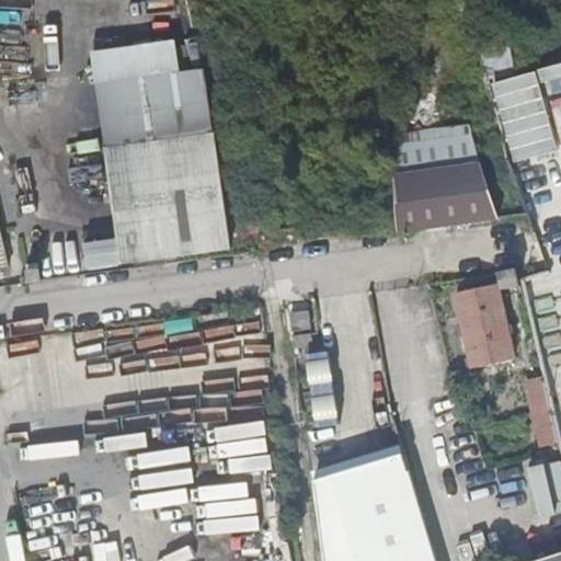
[(499,70),(493,44),(484,46),(489,71),(499,70)]
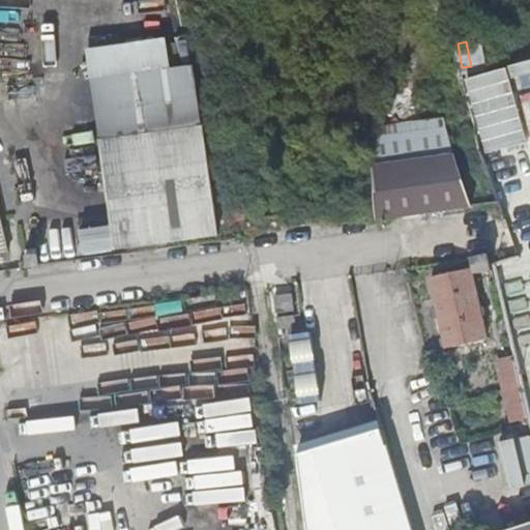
[(92,81),(99,138),(205,125),(194,71),(92,81)]
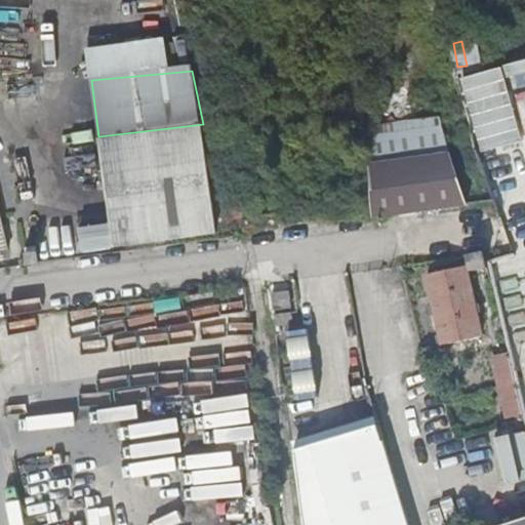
[(524,184),(510,121),(473,131),(477,148),(490,199),(524,193),(524,184)]
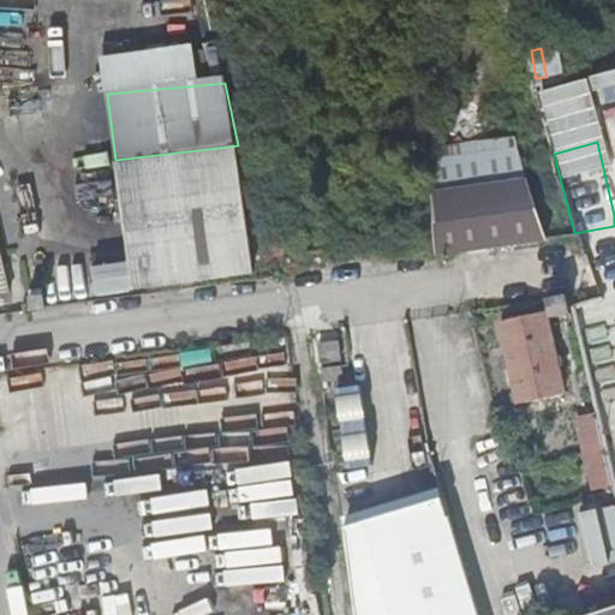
[(132,290),(252,274),(238,145),(115,160),(132,290)]
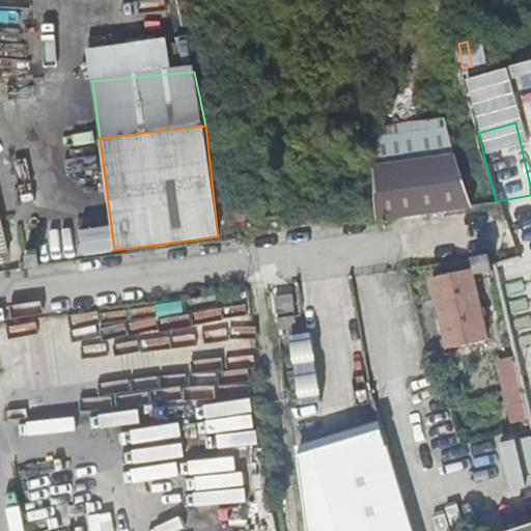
[(451,156),(375,166),(379,217),(466,205),(451,156)]
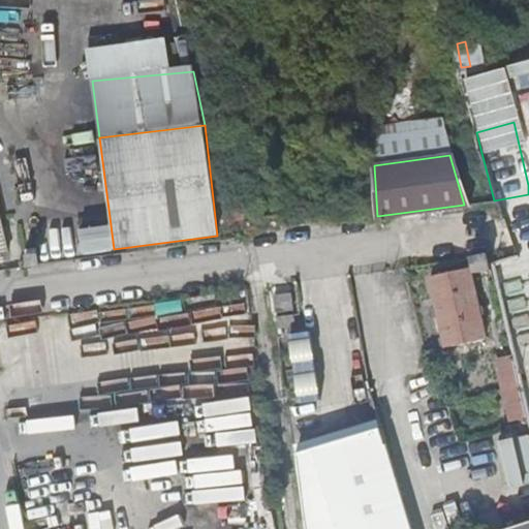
[(528,209),(528,194),(494,200),(499,217),(528,209)]
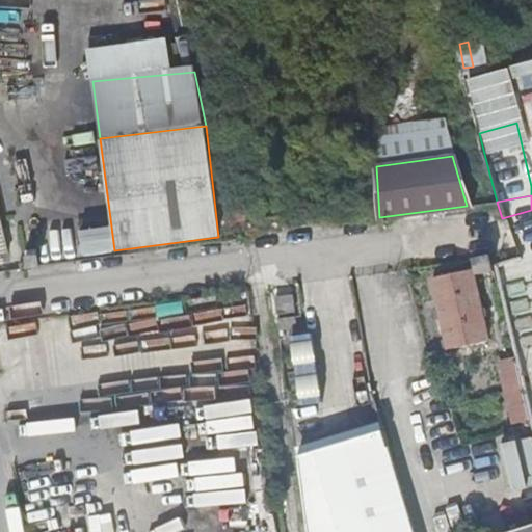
[(0,213),(0,254),(9,253),(0,213)]
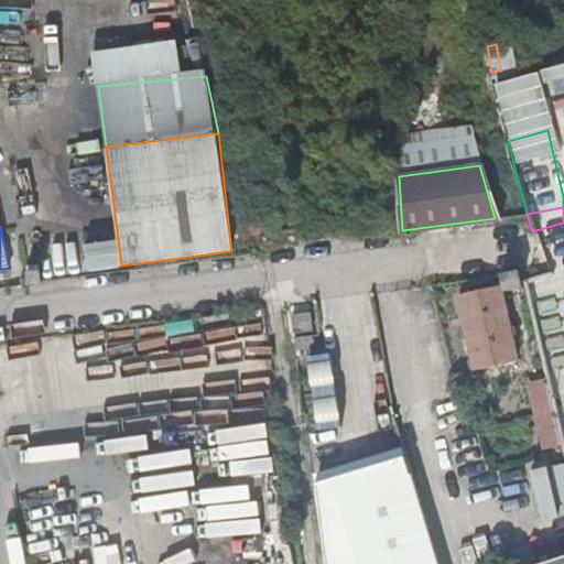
[(21,284),(43,281),(41,266),(19,268),(21,284)]
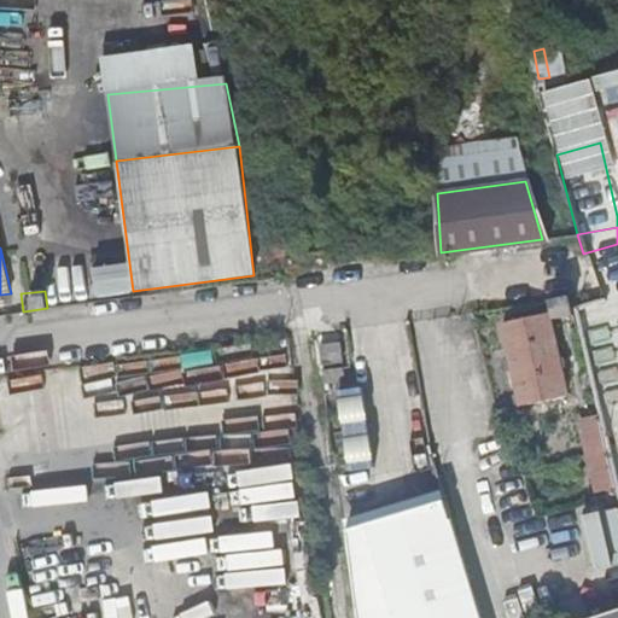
[(558,298),(561,315),(573,313),(571,296),(558,298)]
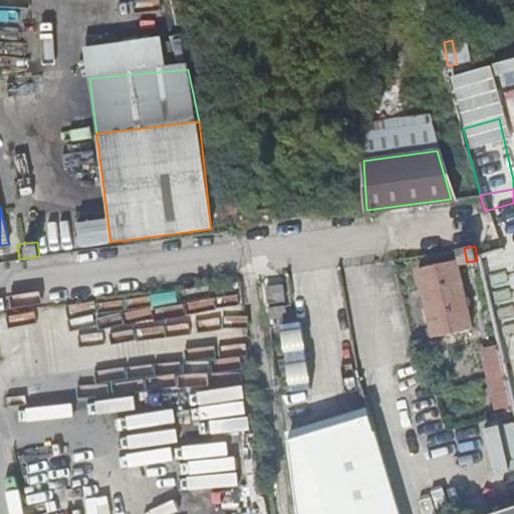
[(480,327),(467,262),(423,272),(436,337),(480,327)]
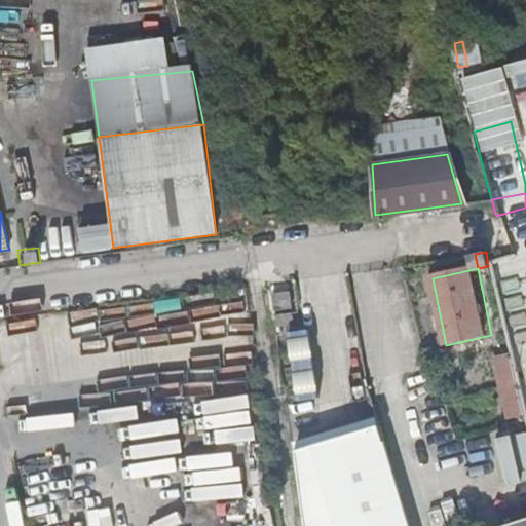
[(289,291),(271,293),(273,309),(291,306),(289,291)]
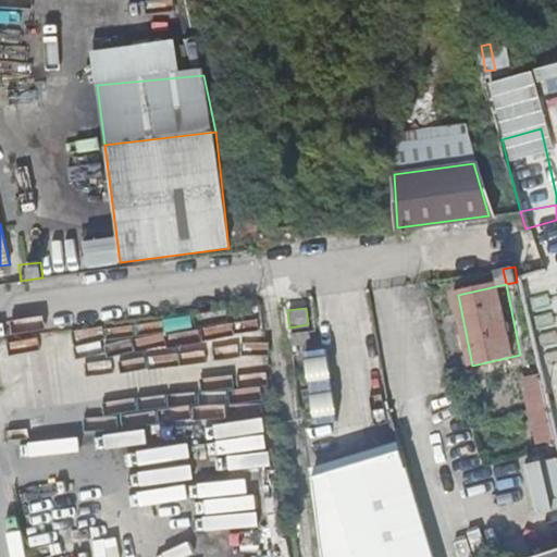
[(311,342),(309,330),(291,333),(292,344),(311,342)]
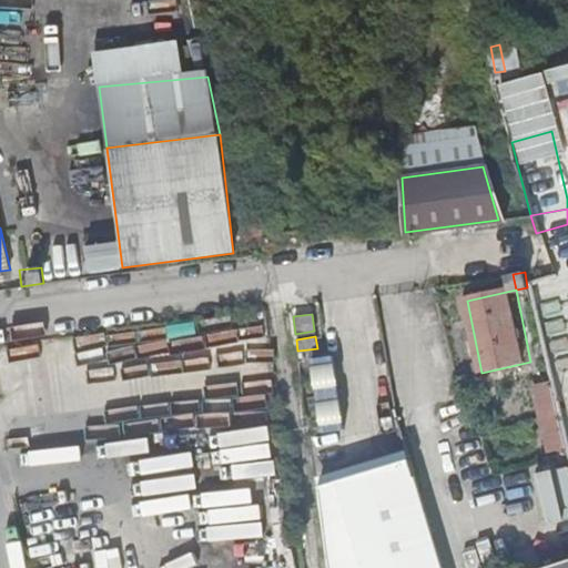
[(567,435),(558,388),(541,392),(554,454),(567,450),(567,435)]
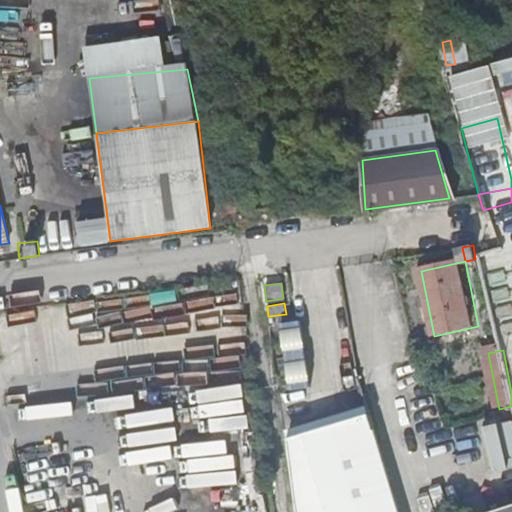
[(399,511),(365,408),(290,441),(298,511),(399,511)]
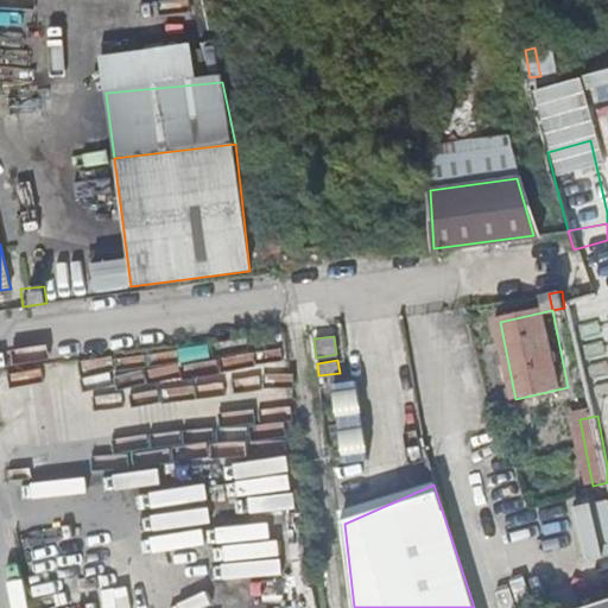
[(607,499),(580,505),(588,558),(607,555),(607,499)]
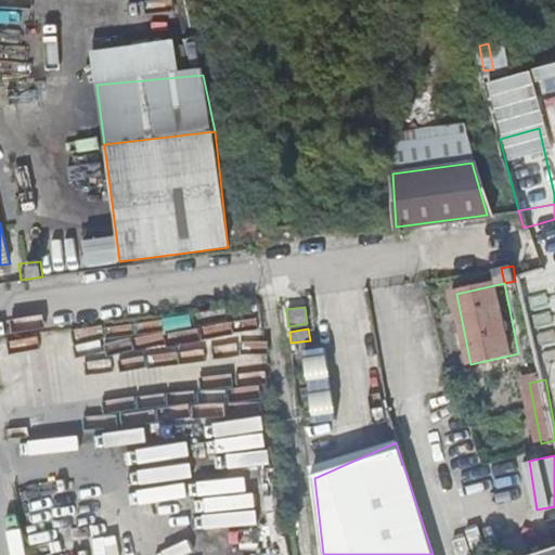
[(554,554),(554,543),(519,554),(554,554)]
